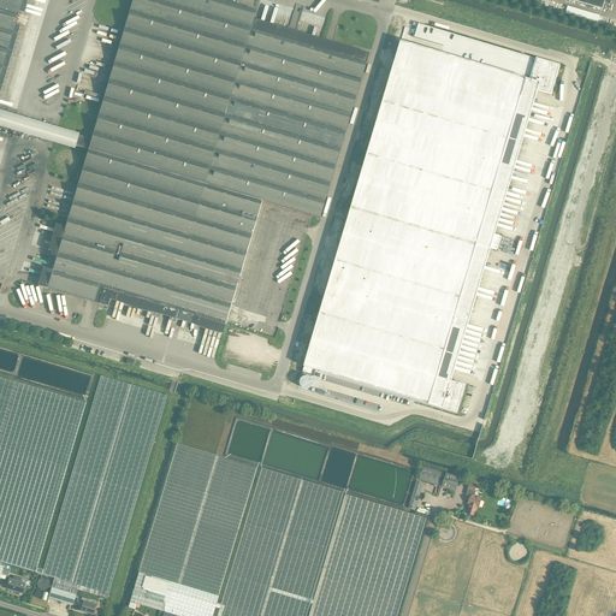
[(181,0),(0,0),(0,101),(351,207),(395,64),(181,0)]
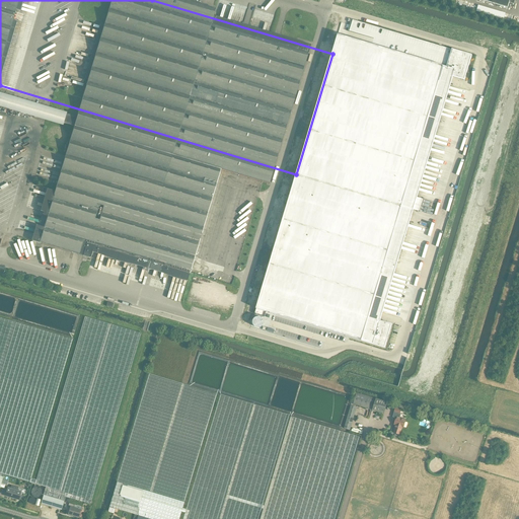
[(296,174),(254,314),(265,317),(266,312),(384,347),(391,324),(379,321),(380,319),(452,76),(464,79),(471,56),(452,50),(447,67),(338,34),(296,174)]
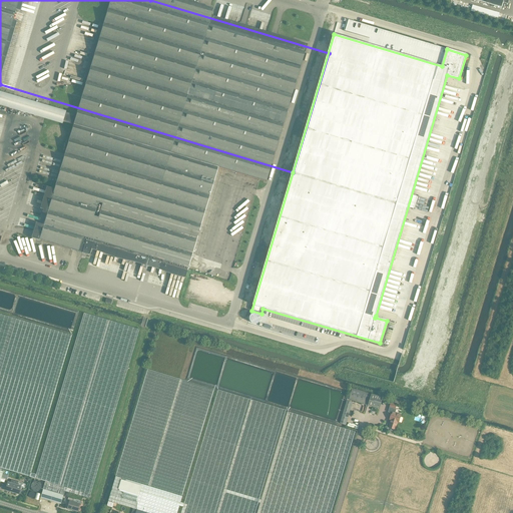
[(36,97),(4,201),(129,238),(160,134),(36,97)]
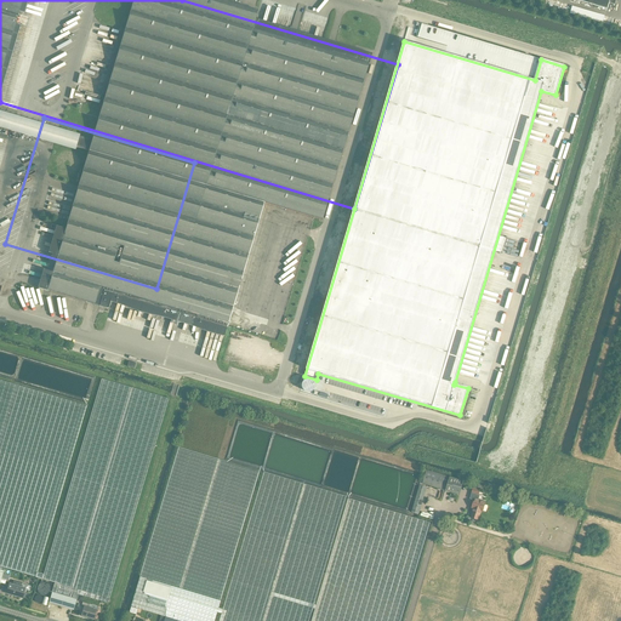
[(194,163),(157,289),(307,334),(345,208),(194,163)]
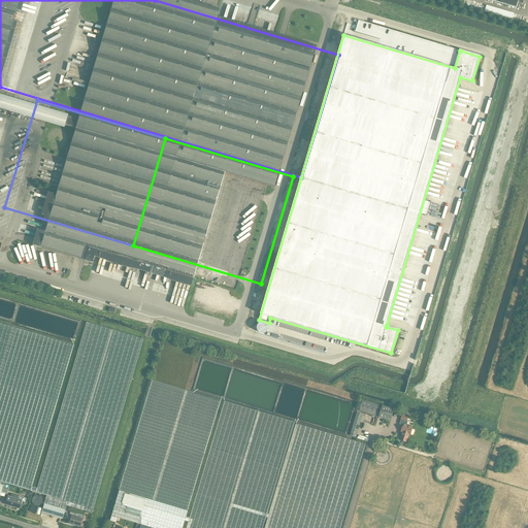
[(4,483),(30,491),(73,344),(0,323),(0,485),(3,486),(4,483)]
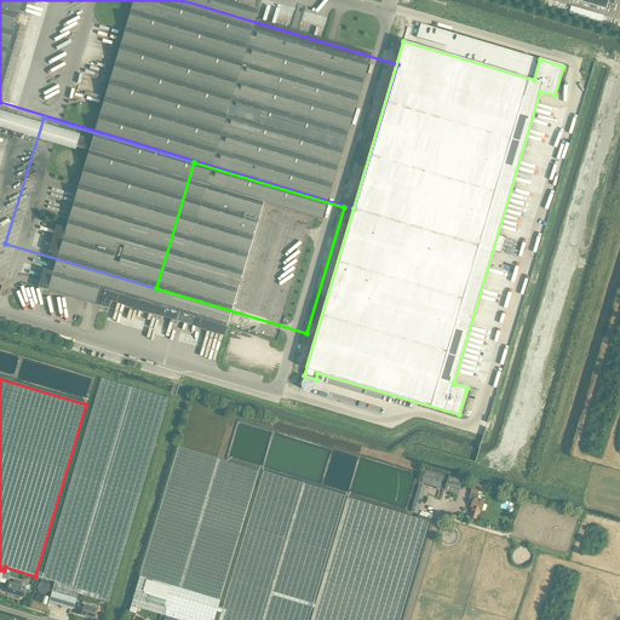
[(102,379),(44,573),(42,579),(55,583),(52,591),(76,598),(78,593),(108,603),(168,399),(102,379)]
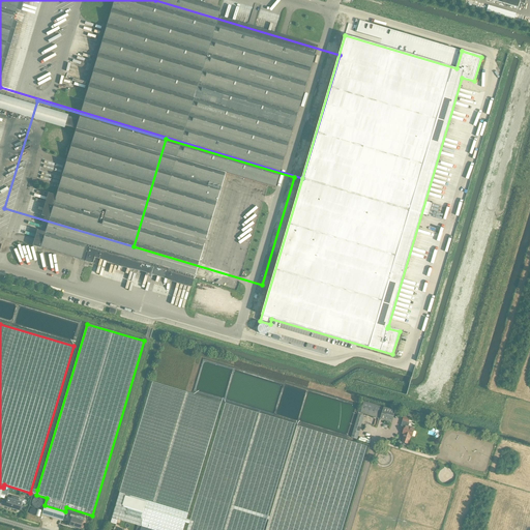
[(142,527),(141,529),(182,529),(221,403),(153,382),(112,518),(138,526),(142,527)]
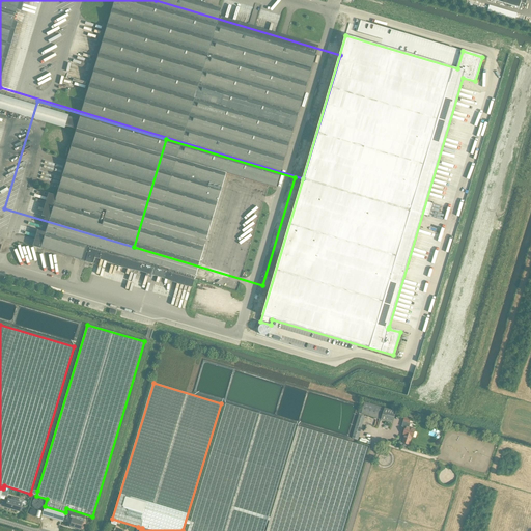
[(381,420),(389,422),(392,423),(396,412),(384,408),(364,401),(361,414),(381,420)]
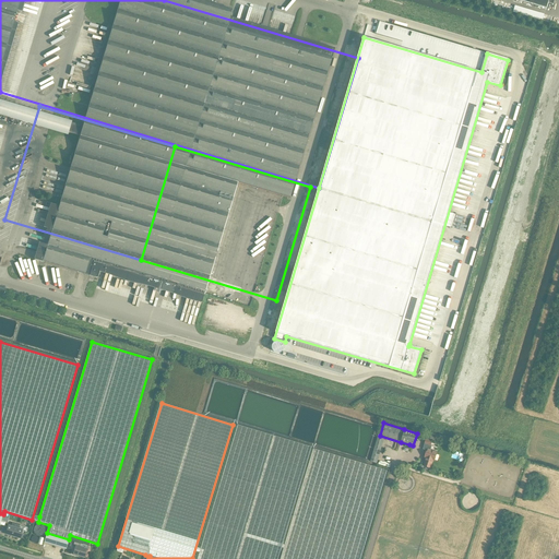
[(277,558),(312,448),(238,425),(198,558),(277,558)]
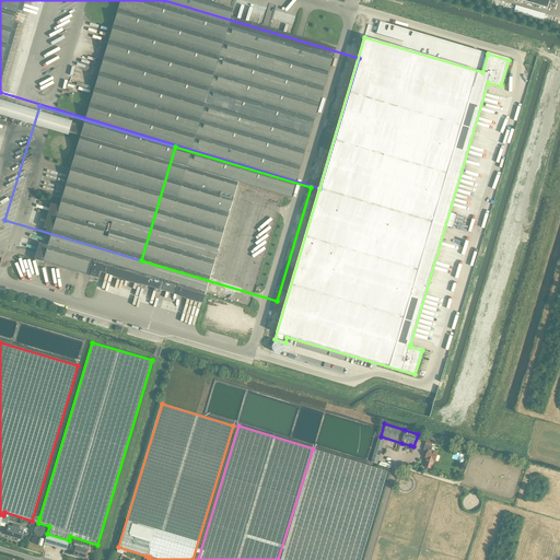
[(377,464),(385,440),(378,438),(371,463),(377,464)]
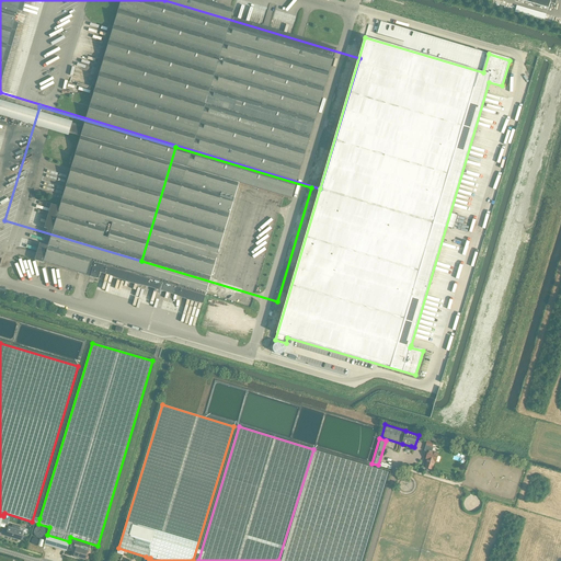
[(432,470),(434,466),(434,462),(436,464),(438,455),(432,453),(433,448),(434,444),(427,442),(426,446),(428,447),(427,450),(428,451),(425,460),(427,460),(425,468),(432,470)]
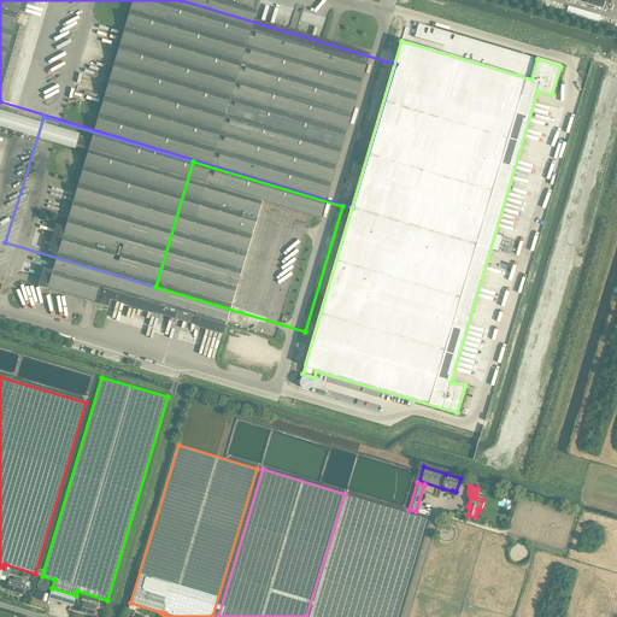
[(398,616),(428,519),(348,495),(346,494),(309,616),(398,616)]
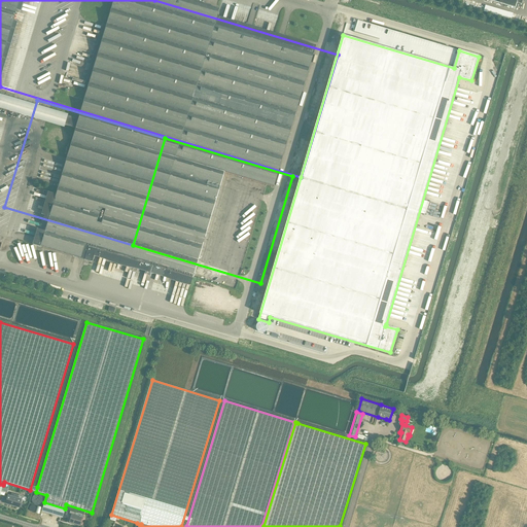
[(22,499),(18,498),(19,495),(11,493),(10,496),(8,496),(6,504),(20,508),(22,499)]
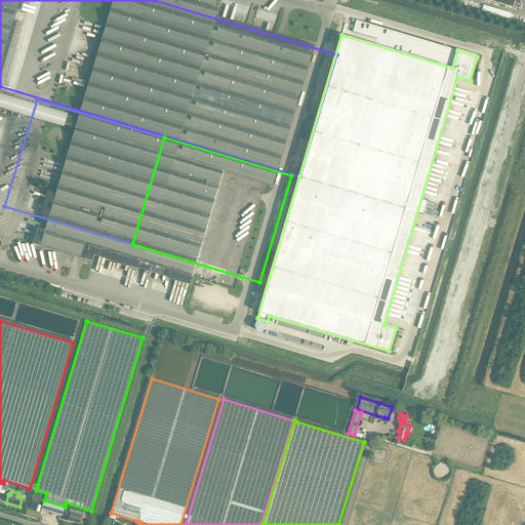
[(65,507),(44,500),(41,510),(63,516),(65,507)]
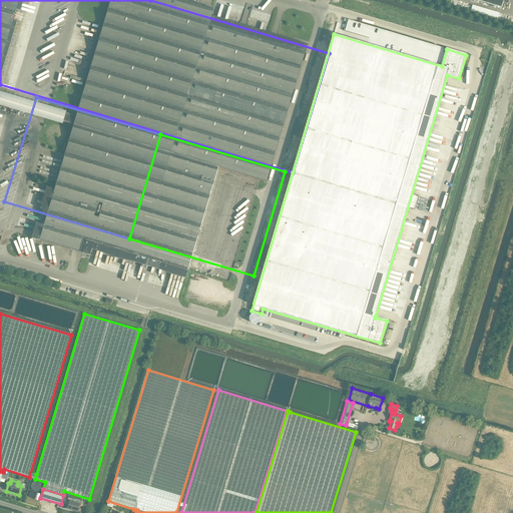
[(81,502),(74,500),(68,498),(67,501),(69,502),(67,509),(78,512),(81,502)]
